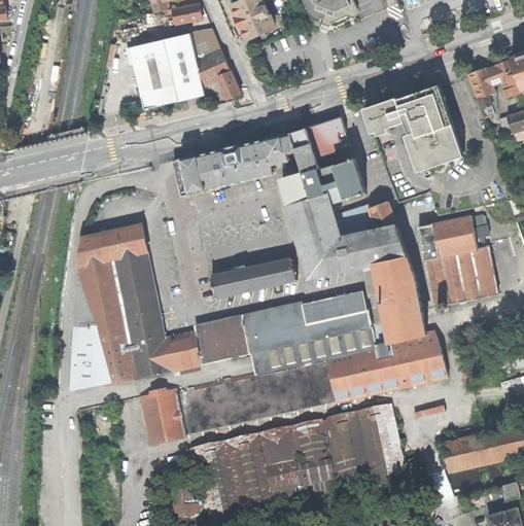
[(166,7),(164,0),(155,0),(151,1),(151,4),(152,10),(166,7)]
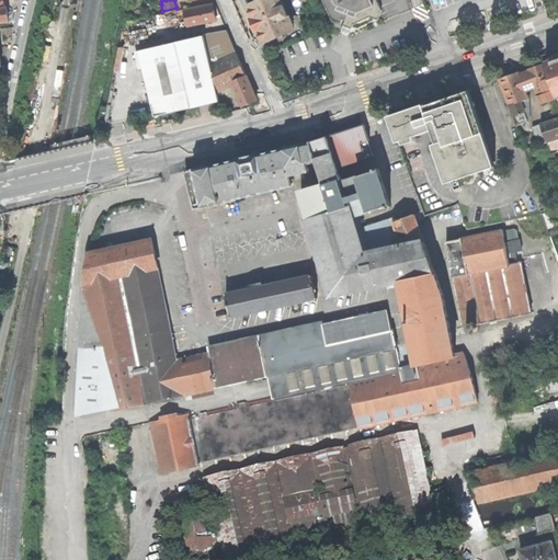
[(259,0),(246,6),(250,18),(249,18),(252,25),(254,29),(255,29),(260,41),(291,27),(279,0),(259,0)]
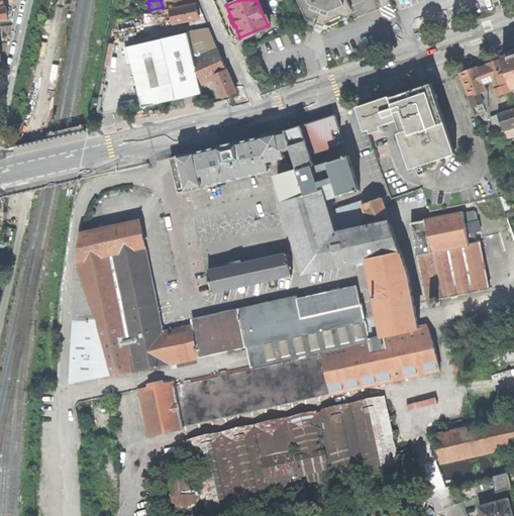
[(295,0),(303,17),(304,18),(312,21),(313,17),(316,18),(314,22),(322,25),(323,21),(339,14),(345,17),(349,9),(345,0),(295,0)]
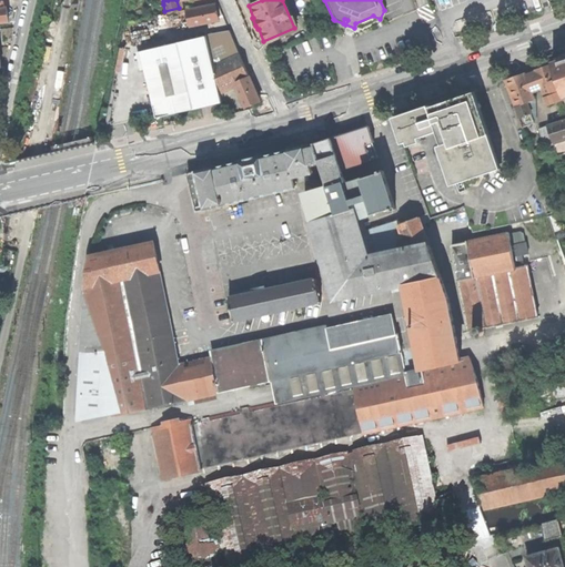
[(213,3),(183,9),(184,13),(187,24),(217,19),(215,11),(213,3)]
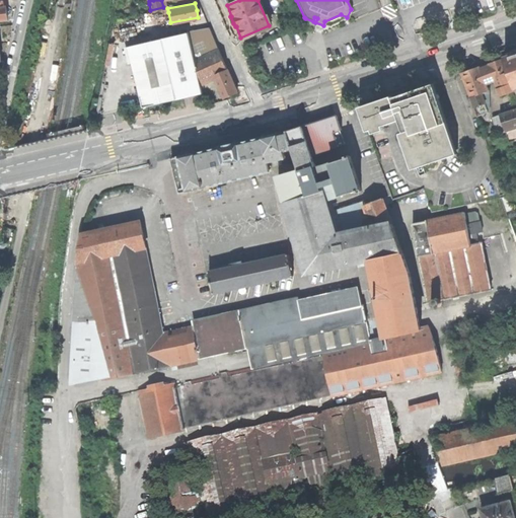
[(1,6),(0,6),(0,19),(11,18),(12,12),(14,4),(1,6)]
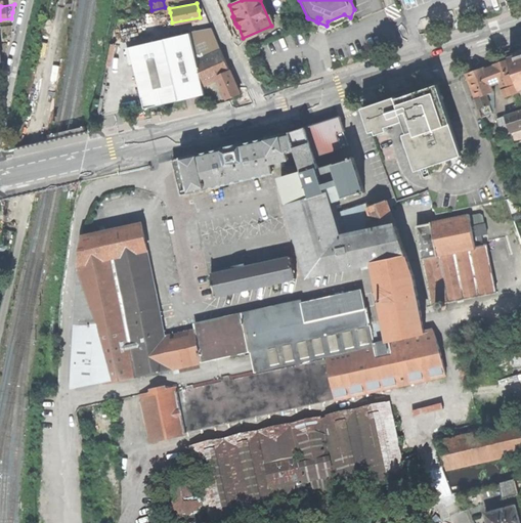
[(152,10),(150,4),(134,8),(135,13),(153,10),(152,10)]
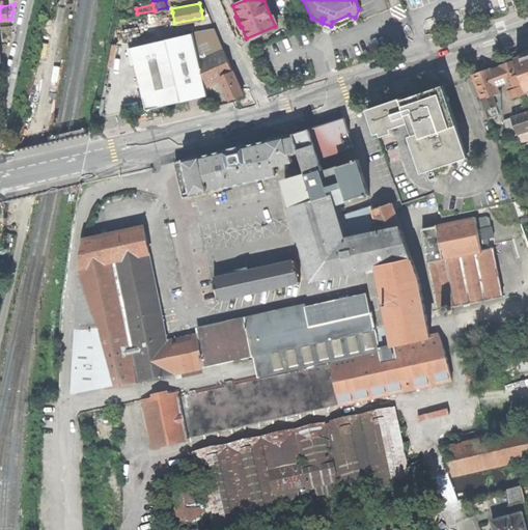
[(192,32),(199,59),(222,49),(213,27),(192,31),(192,32)]
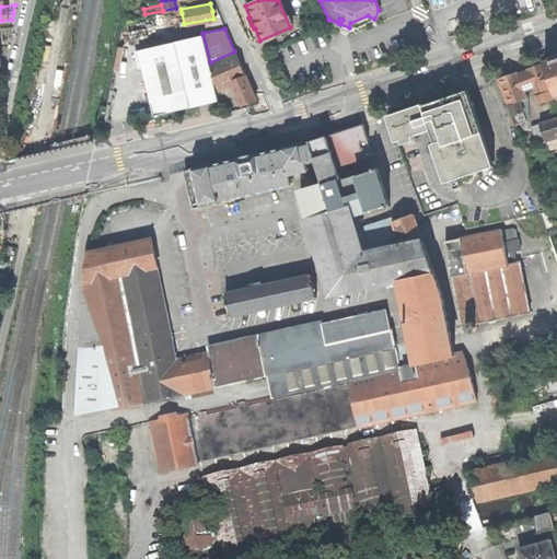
[(154,114),(218,100),(215,88),(216,86),(210,62),(202,34),(139,49),(154,114)]
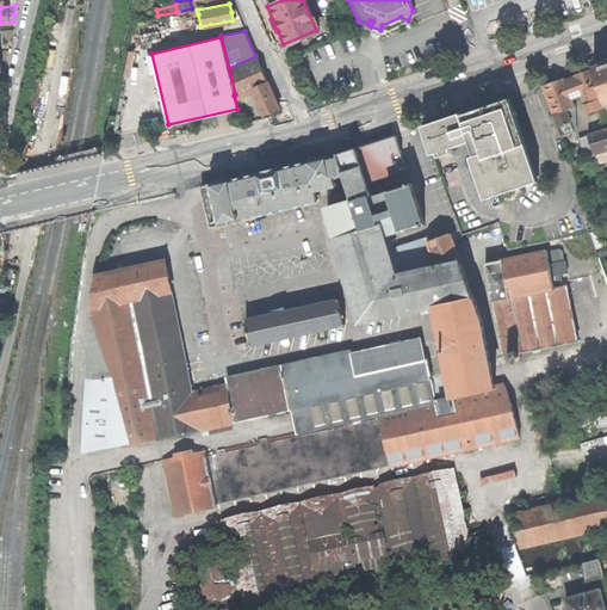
[(266,81),(255,56),(229,68),(235,94),(251,87),(266,81)]
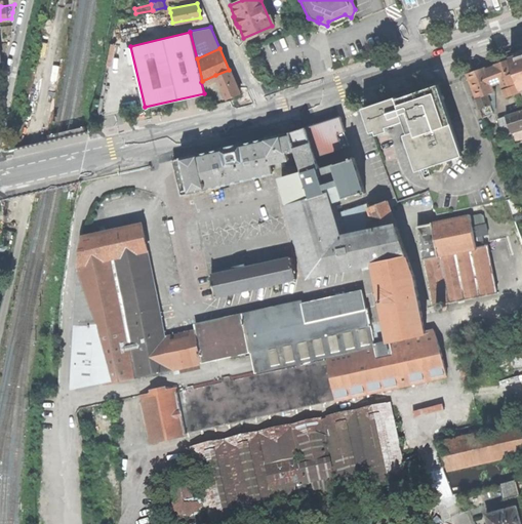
[(521,51),(521,52),(509,56),(519,89),(521,87),(521,51)]
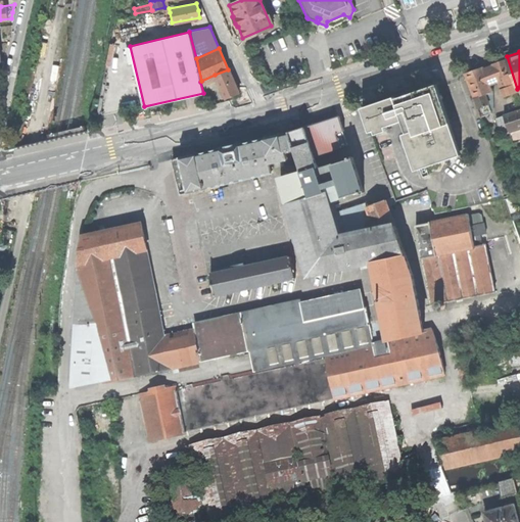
[(490,62),(491,64),(497,81),(503,95),(516,90),(505,57),(498,60),(490,62)]
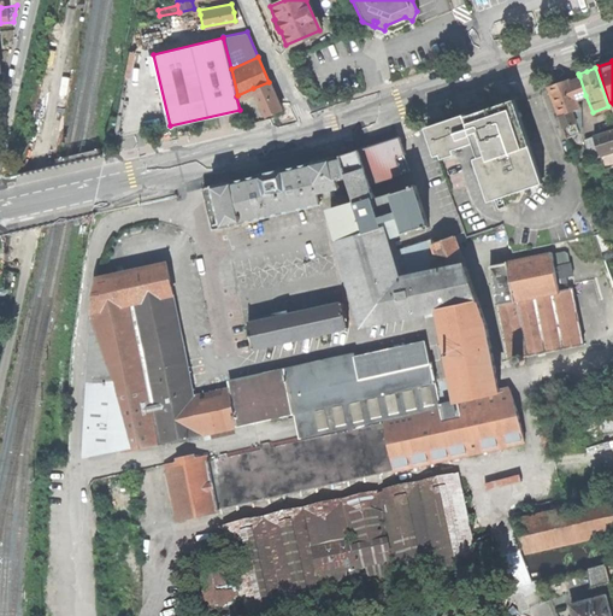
[(579,76),(567,81),(575,99),(585,95),(579,76)]
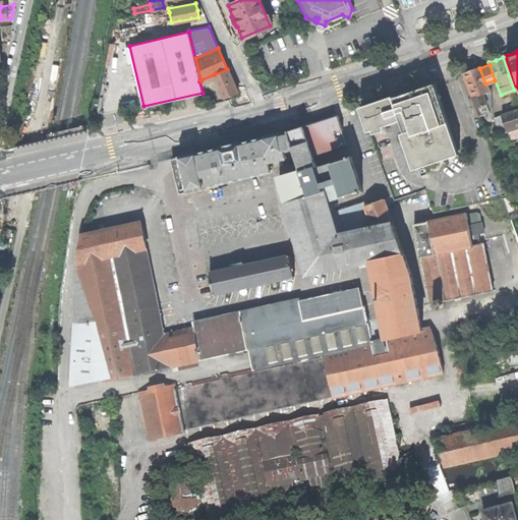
[(477,115),(488,111),(481,93),(487,90),(485,83),(479,68),(479,66),(471,69),(462,72),(471,97),(470,97),(477,115)]
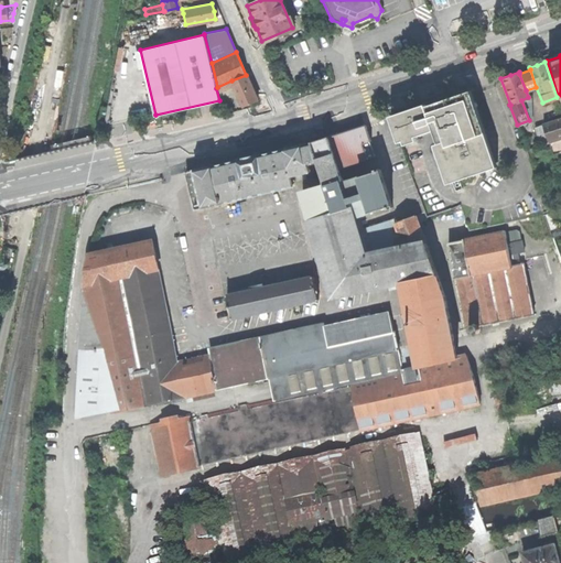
[(256,99),(246,75),(232,80),(243,106),(249,103),(256,99)]
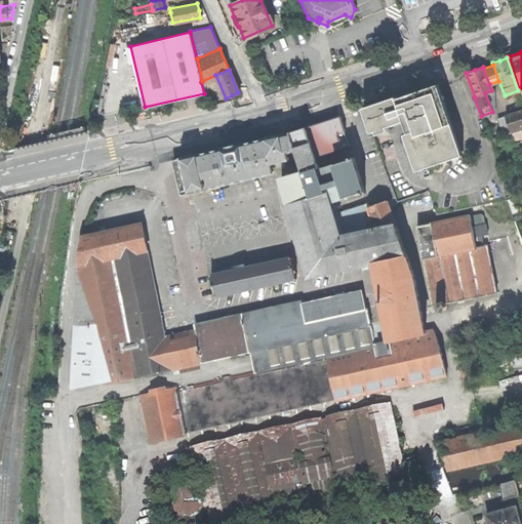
[(363,107),(371,131),(404,120),(420,168),(459,155),(435,84),(428,86),(397,97),(396,95),(380,101),(363,107)]
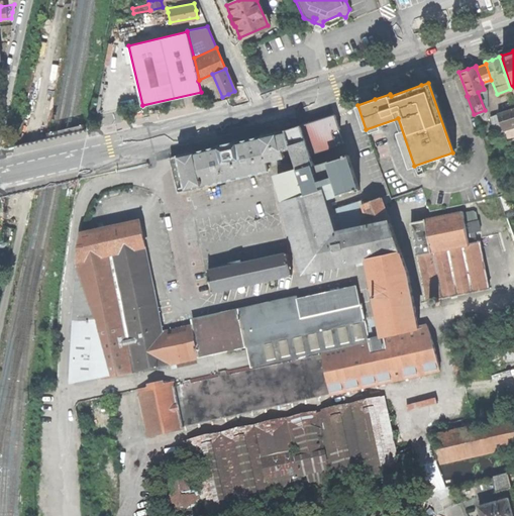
[(501,143),(513,138),(513,107),(501,111),(489,115),(497,140),(501,143)]
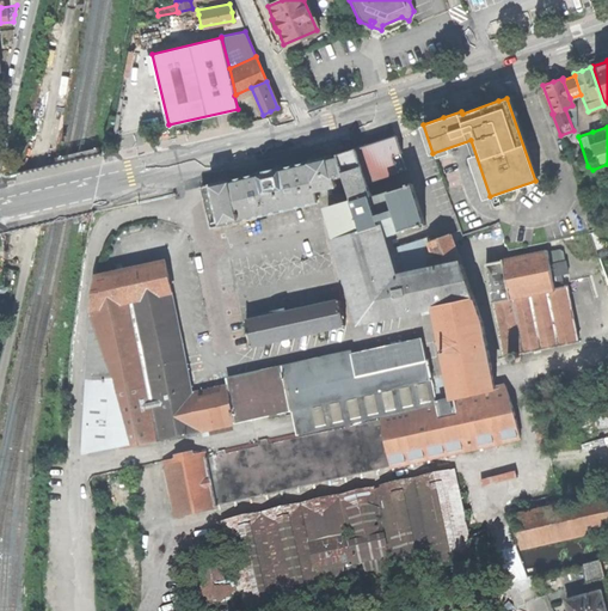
[(324,208),(333,237),(378,224),(381,236),(423,222),(410,182),(405,183),(405,185),(386,191),(372,196),(372,194),(369,195),(366,182),(397,171),(397,170),(394,170),(391,154),(400,152),(395,134),(369,142),(336,153),(345,183),(350,200),(326,207),(324,208)]
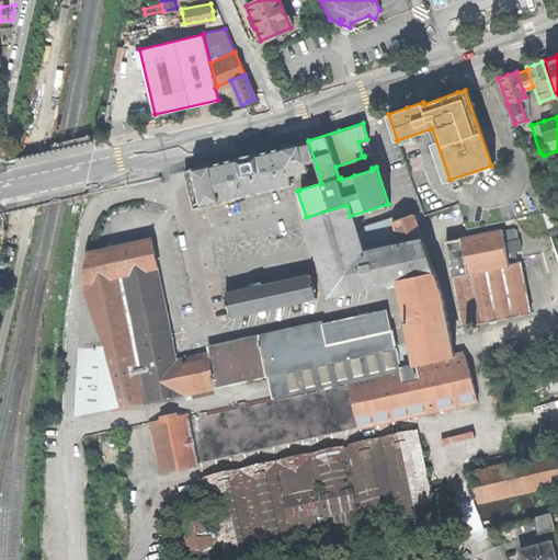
[(288,174),(317,168),(308,140),(242,156),(183,170),(192,207),(198,205),(200,206),(219,202),(219,201),(291,184),(288,174)]
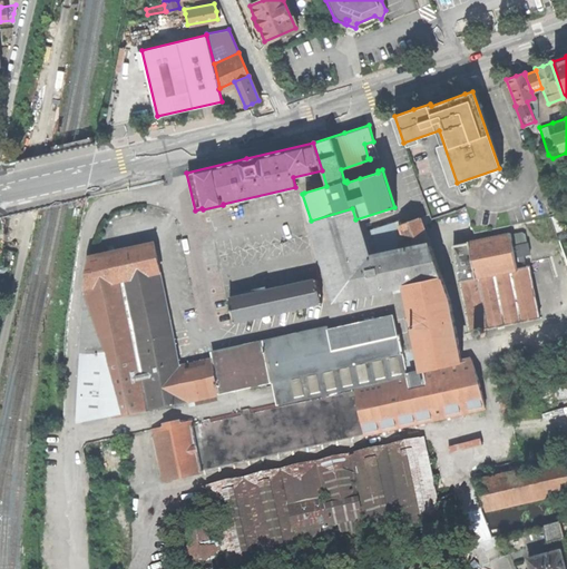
[(374,290),(403,284),(439,276),(428,243),(367,256),(359,233),(355,219),(352,208),(311,221),(334,298),(374,290)]
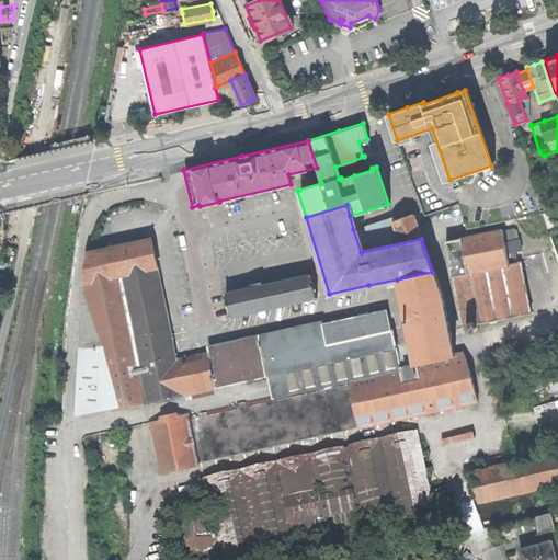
[(391,216),(353,229),(361,252),(421,239),(411,212),(393,219),(391,216)]
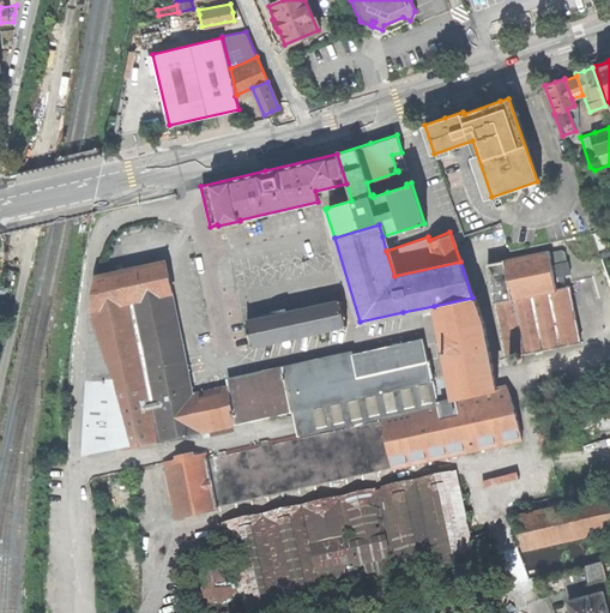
[(501,260),(484,264),(490,292),(488,292),(491,304),(493,304),(503,358),(507,358),(508,360),(511,362),(513,362),(515,362),(519,361),(520,358),(520,354),(524,354),(525,361),(572,352),(571,344),(578,343),(566,286),(562,287),(561,282),(554,284),(551,276),(567,274),(565,262),(549,264),(547,251),(501,260)]
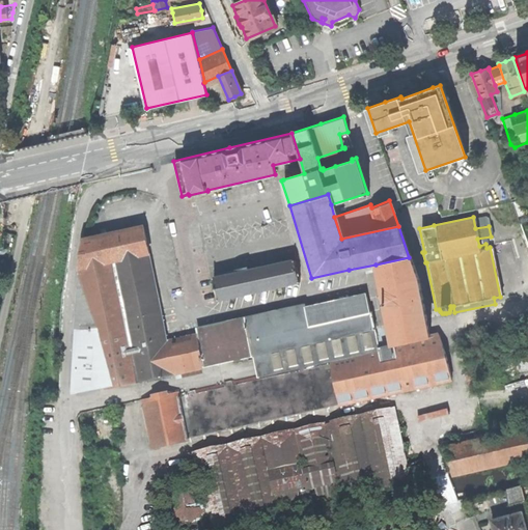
[(409,257),(376,265),(378,276),(388,325),(373,328),(370,310),(368,310),(365,296),(244,323),(244,322),(164,339),(161,324),(141,225),(94,235),(82,239),(78,267),(74,329),(71,393),(105,386),(109,406),(140,398),(143,411),(150,445),(158,444),(449,379),(445,357),(437,334),(433,333),(428,335),(417,278),(409,257)]
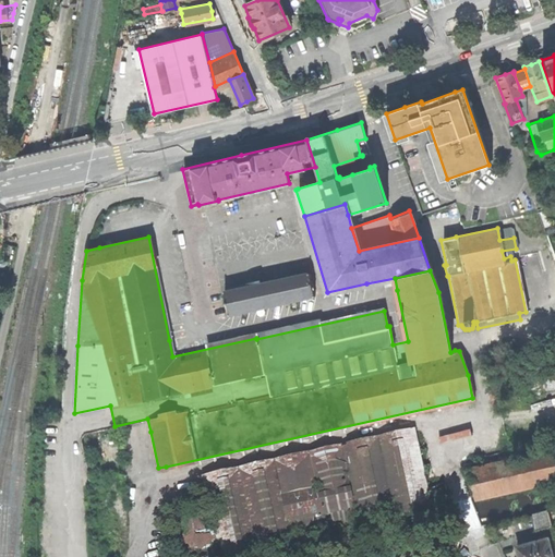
[(227,314),(313,295),(308,273),(221,291),(226,312),(227,314)]
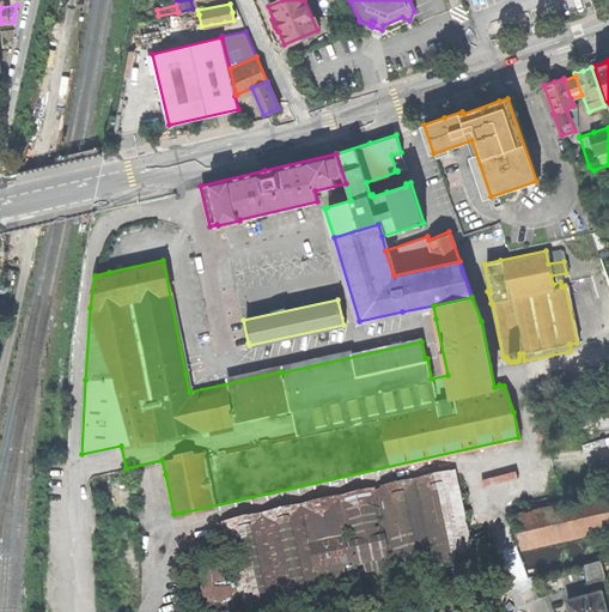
[(186,568),(194,611),(231,611),(473,557),(494,550),(488,529),(469,535),(467,534),(452,472),(220,523),(229,559),(186,568)]
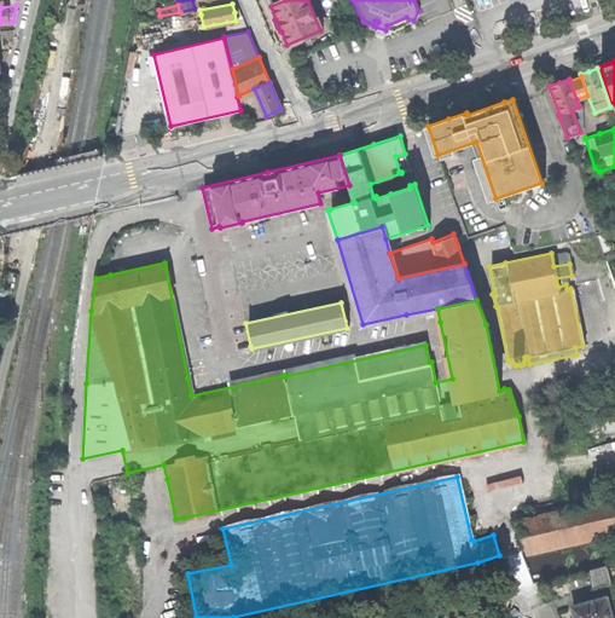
[(111,479),(90,485),(92,495),(114,489),(111,479)]
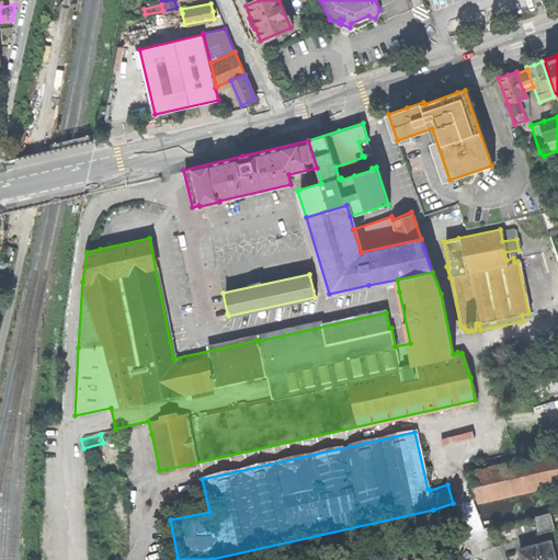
[(436,448),(437,455),(468,448),(467,442),(436,448)]
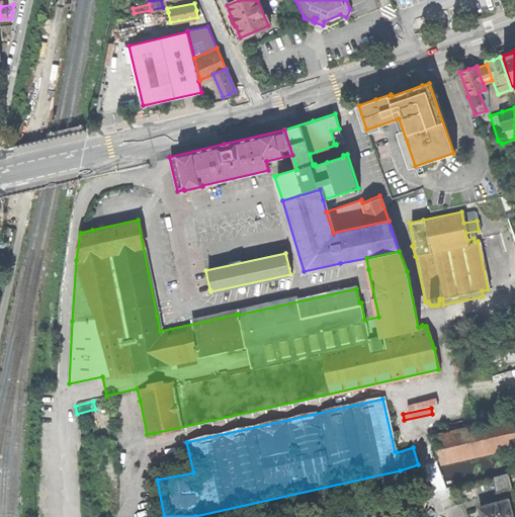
[(434,435),(440,461),(508,446),(514,444),(514,423),(514,418),(486,424),(485,424),(434,435)]
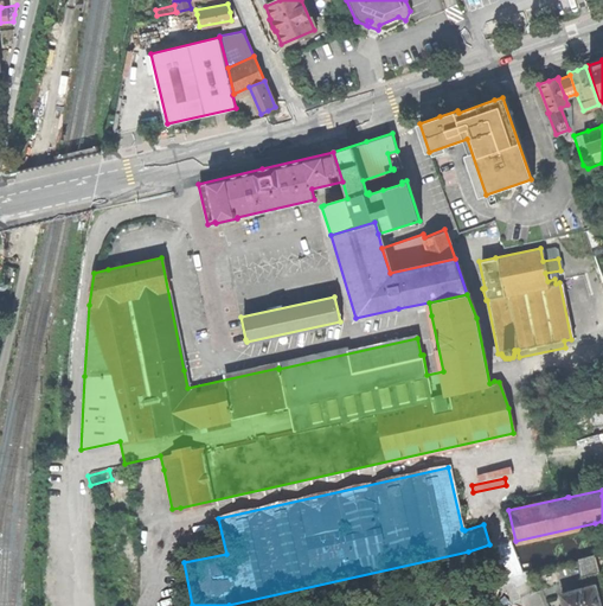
[(120,560),(120,541),(106,541),(106,561),(120,560)]
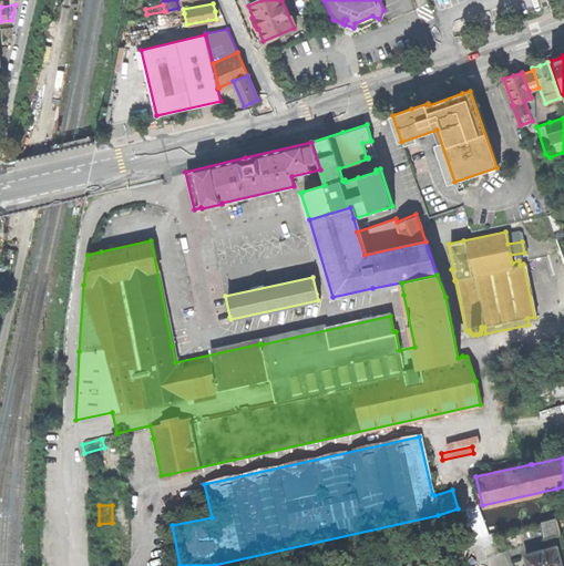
[(541,537),(559,533),(554,517),(537,522),(541,537)]
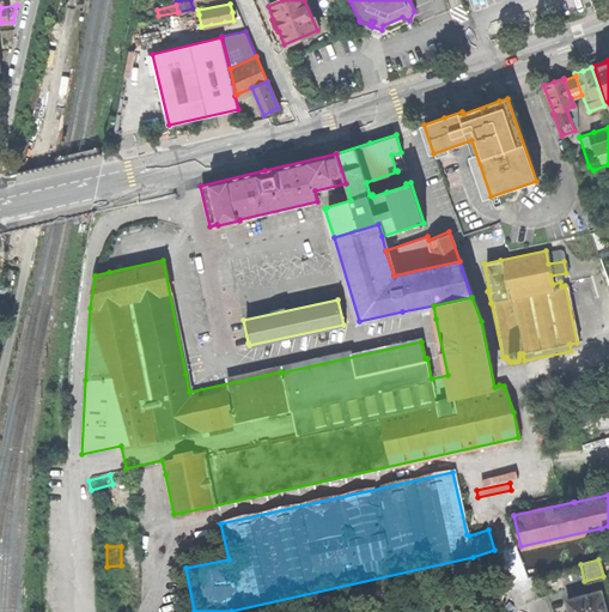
[(604,611),(598,591),(597,588),(590,591),(590,593),(565,600),(567,611),(604,611)]
